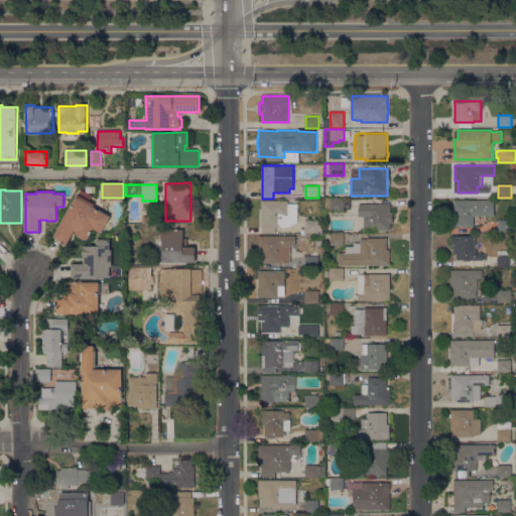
[(76,197),(77,197),(79,195),(95,204),(94,206),(111,216),(102,233),(94,228),(88,239),(86,239),(85,239),(78,236),(78,234),(76,233),(77,232),(75,230),(68,244),(53,237),(76,197)]
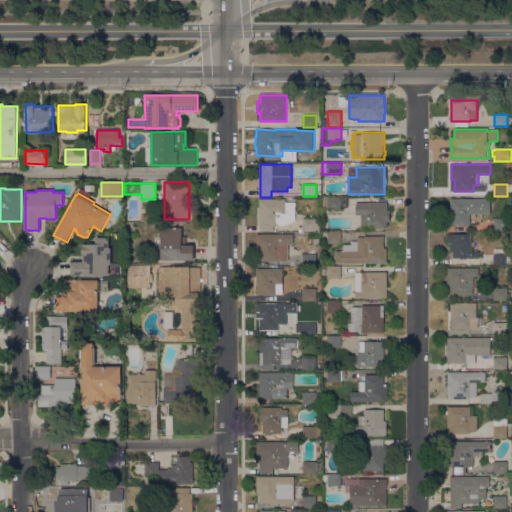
[(322,208),(322,197),(340,197),(340,208),(328,208),(322,208)]
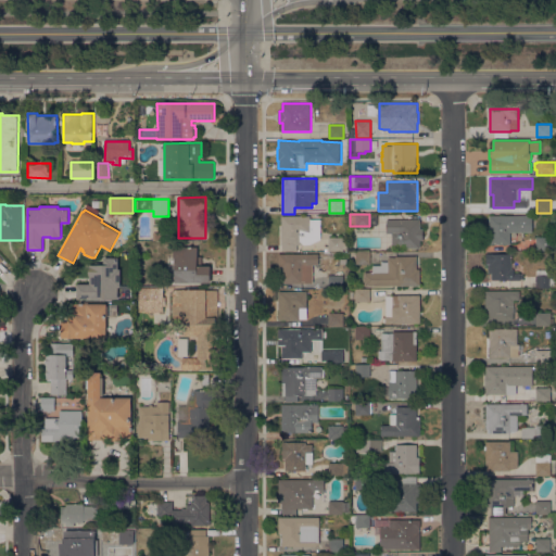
[(298,244),(298,251),(282,251),(282,244),(281,244),(281,216),(310,216),(310,219),(320,219),(320,239),(311,244),(298,244)]
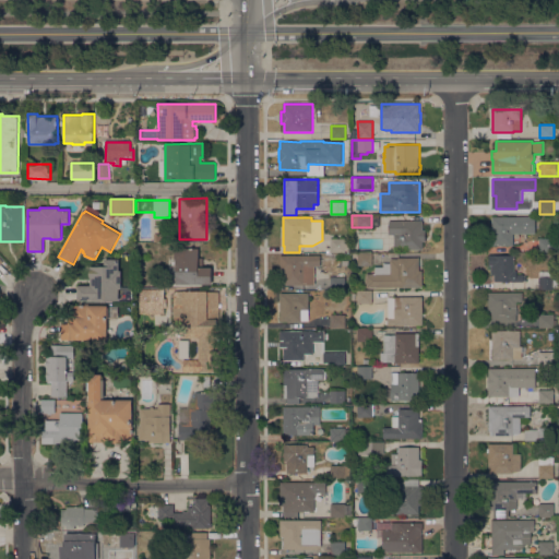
[(491,217),(534,217),(534,234),(513,234),(513,245),(492,246),(491,217)]
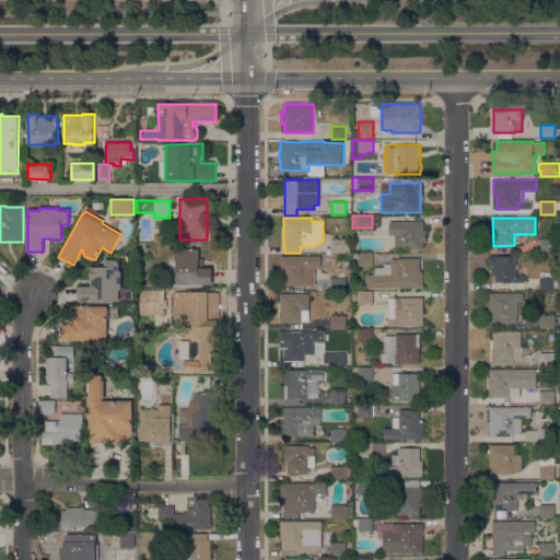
[(423,221),(423,232),(427,232),(427,242),(423,242),(423,249),(395,249),(395,235),(389,235),(389,221),(423,221)]
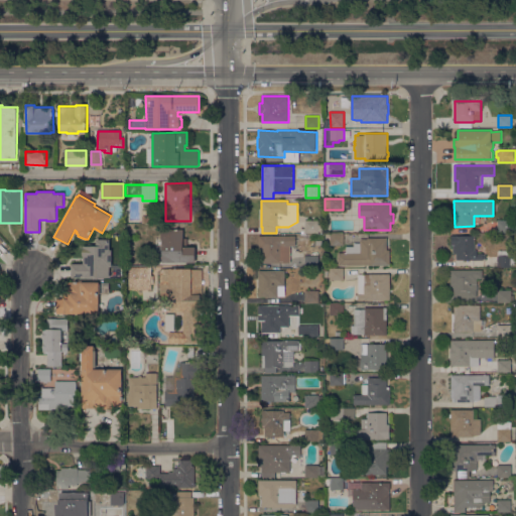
[(511,220),(511,232),(497,232),(497,220),(511,220)]
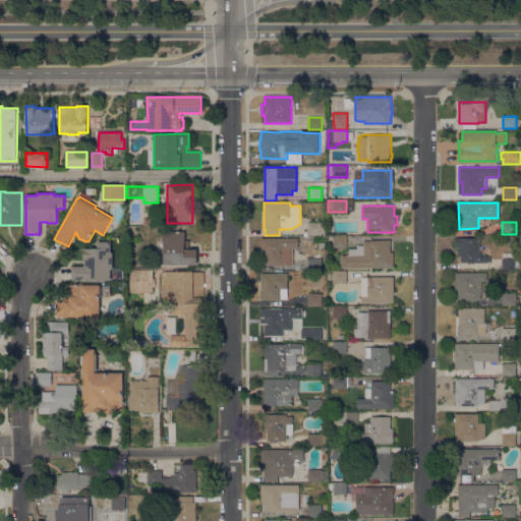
[(325,224),(325,234),(321,234),(321,235),(308,235),(308,223),(322,223),(322,224),(325,224)]
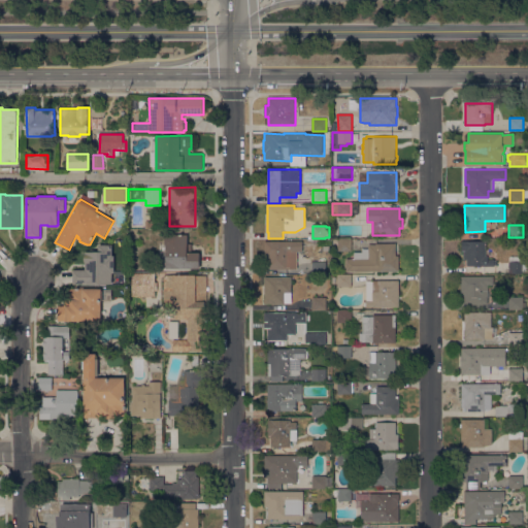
[(165,234),(188,234),(188,252),(200,252),(200,268),(166,268),(166,244),(165,244),(165,234)]
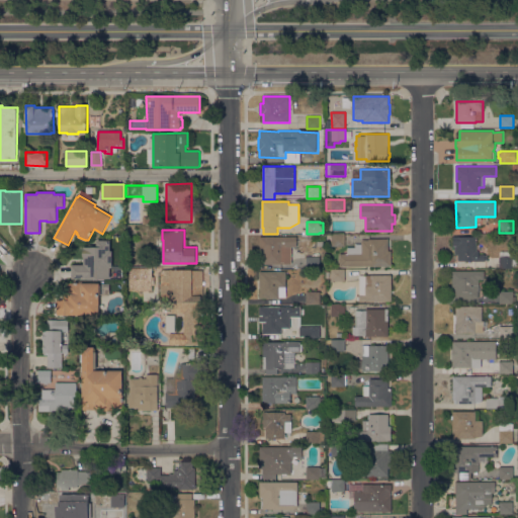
[(331,246),(331,235),(345,235),(345,246),(331,246)]
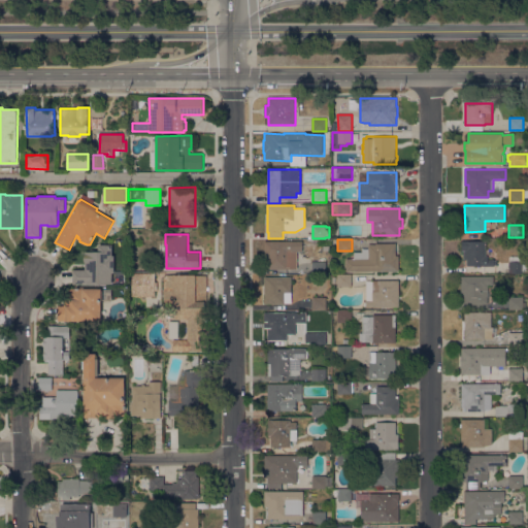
[(467,266),(467,259),(464,259),(464,251),(462,251),(462,240),(486,241),(486,256),(488,256),(488,259),(494,259),(494,261),(497,261),(497,265),(494,265),(494,266),(467,266)]
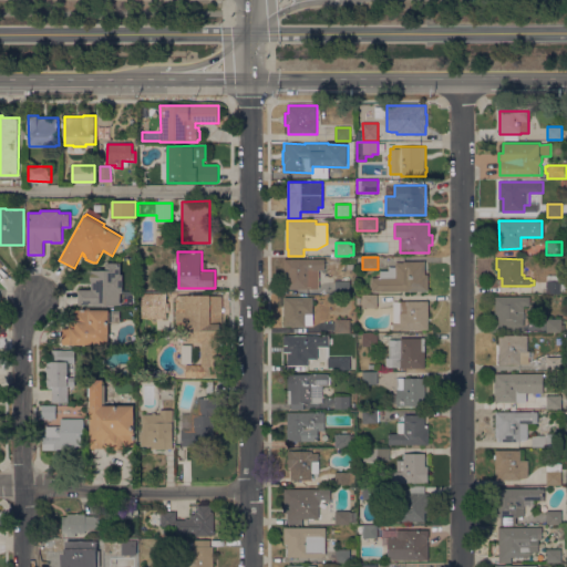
[(325,259),(325,269),(318,269),(318,288),(288,288),(288,276),(285,276),(285,259),(325,259)]
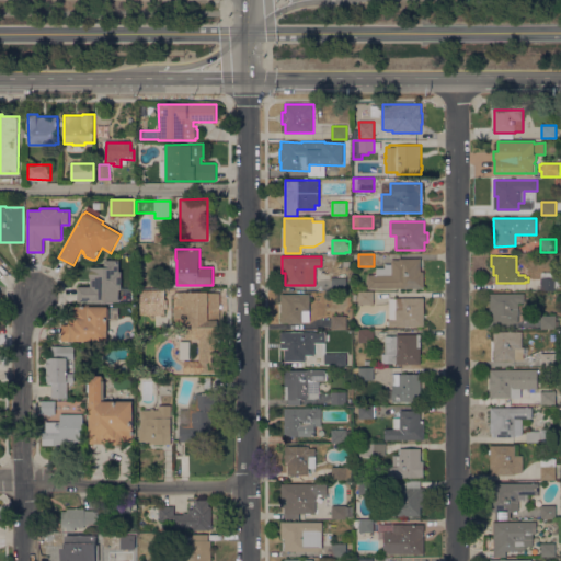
[(368,288),(368,285),(367,284),(367,279),(368,278),(368,275),(376,275),(376,267),(385,267),(385,264),(392,264),(392,260),(399,260),(399,259),(421,259),(421,272),(424,272),(424,288),(368,288)]
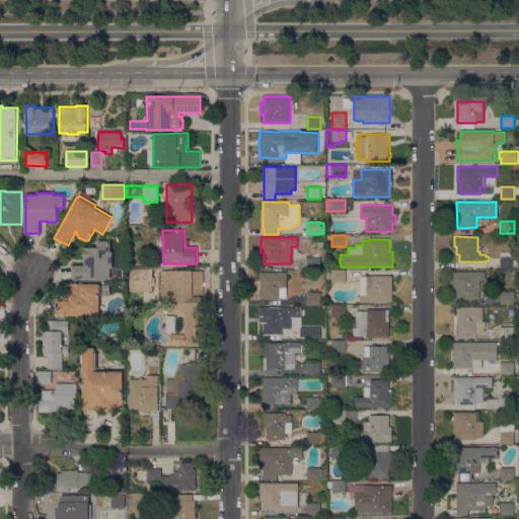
[(72,279),(72,265),(84,265),(84,257),(83,257),(83,248),(84,248),(84,247),(97,247),(97,240),(110,240),(110,251),(113,251),(113,268),(110,268),(110,279),(72,279)]
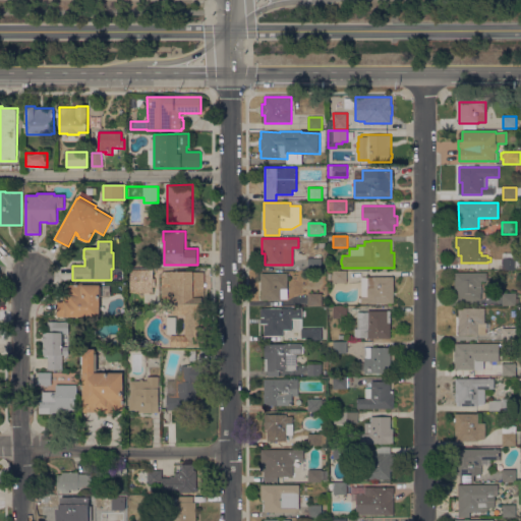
[(519,259),(519,268),(517,268),(517,270),(503,270),(503,257),(503,252),(504,252),(504,251),(513,251),(513,253),(516,253),(516,259),(519,259)]
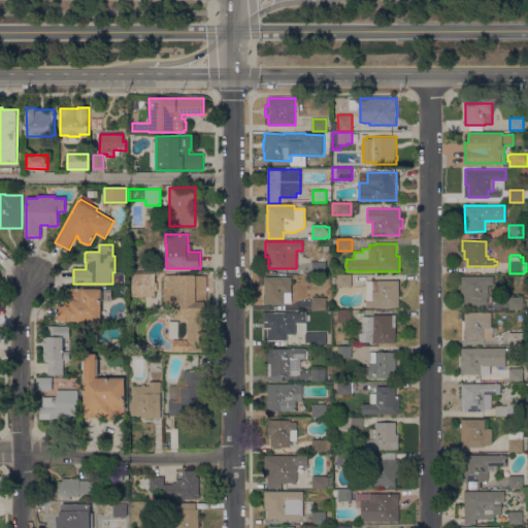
[(326,261),(326,273),(312,273),(312,261),(326,261)]
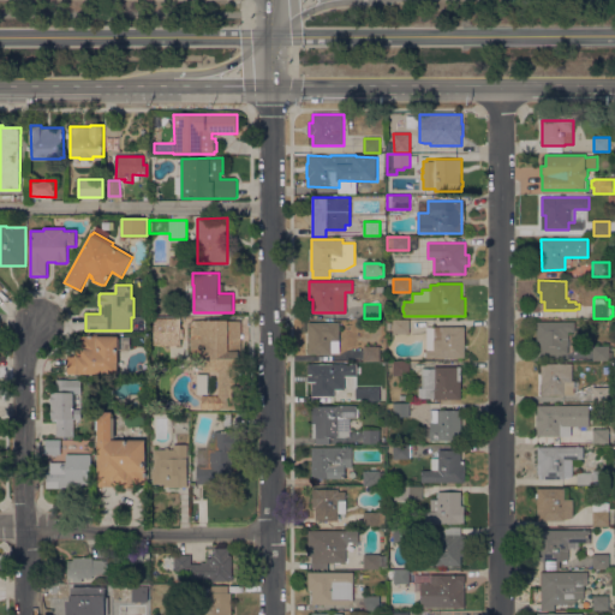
[(154,345),(154,317),(180,317),(180,328),(183,328),(183,339),(180,339),(180,345),(154,345)]
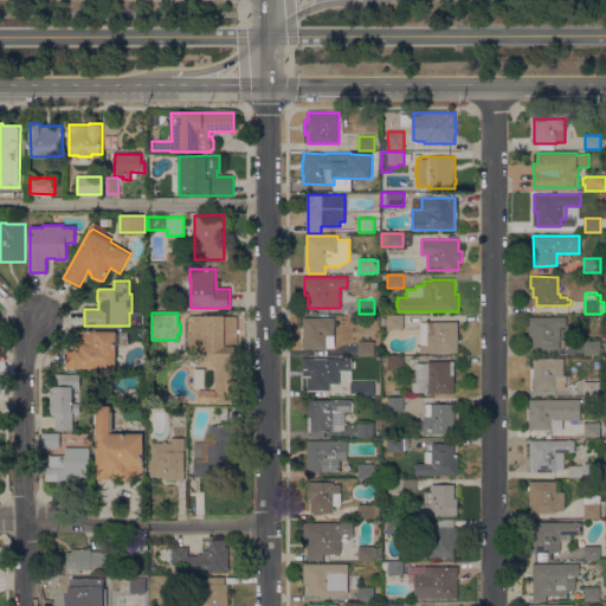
[(238,348),(236,348),(236,358),(238,358),(238,376),(240,376),(240,403),(199,403),(199,391),(216,391),(216,366),(202,366),(202,353),(200,353),(199,349),(188,349),(188,316),(224,315),(224,317),(238,317),(238,348)]
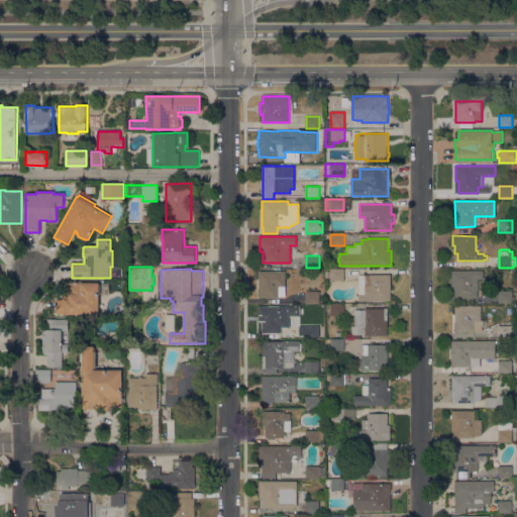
[(330,270),(344,270),(344,281),(330,281),(330,270)]
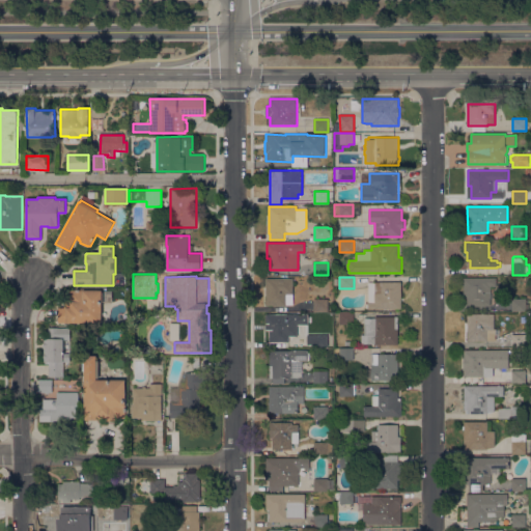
[(464,277),(497,278),(497,286),(491,286),(491,307),(467,307),(467,295),(464,295),(464,277)]
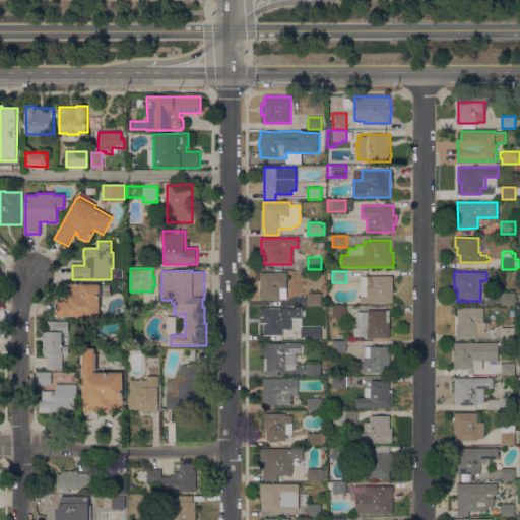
[(261,273),(286,272),(286,299),(261,299),(261,273)]
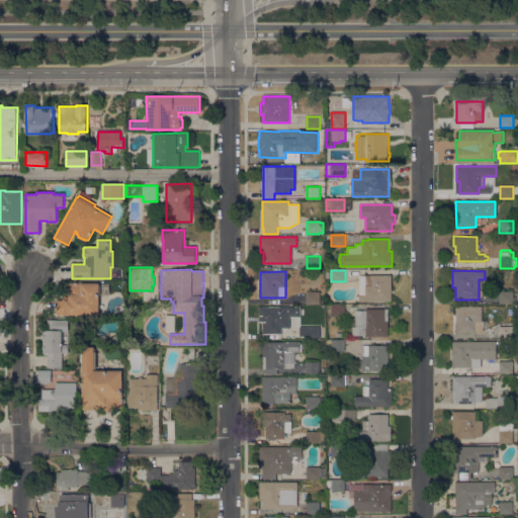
[(358,300),(358,294),(359,294),(359,275),(392,275),(392,300),(358,300)]
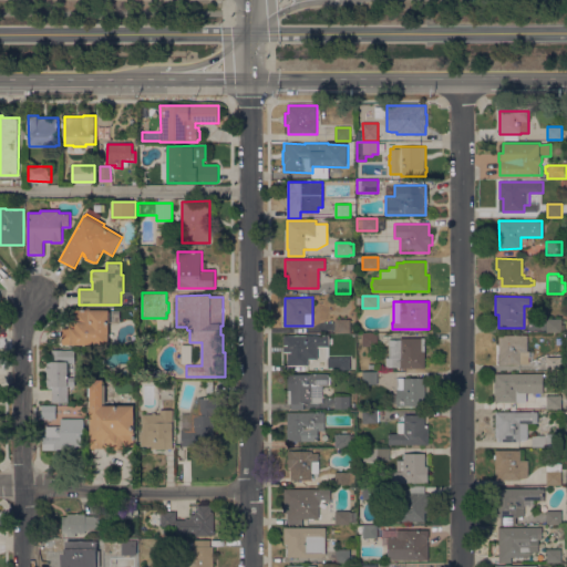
[(62,344),(62,329),(69,329),(69,321),(75,321),(75,310),(85,310),(85,309),(104,309),(109,309),(109,311),(120,310),(120,322),(109,322),(110,344),(62,344)]
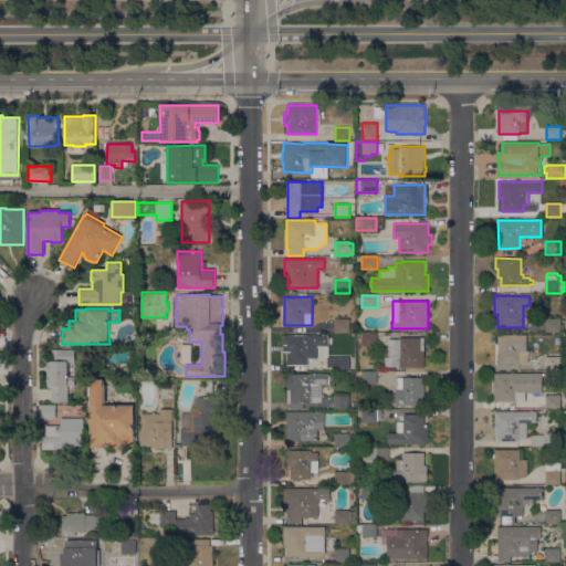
[(335,332),(335,318),(349,318),(349,332),(335,332)]
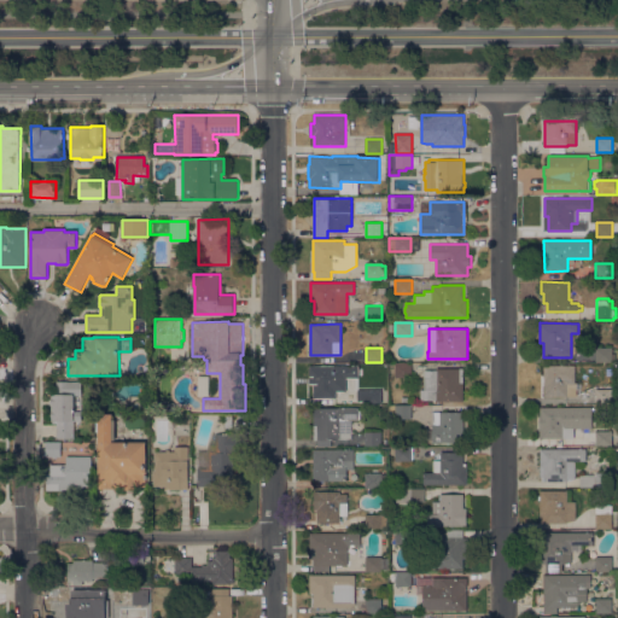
[(595,362),(595,348),(612,348),(612,362),(595,362)]
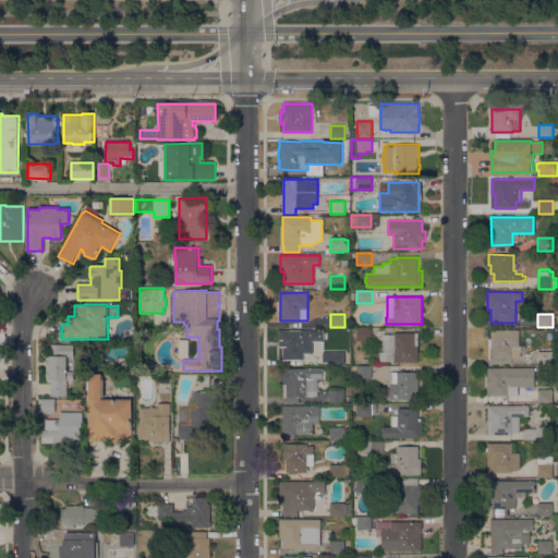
[(356,328),(372,328),(372,340),(358,340),(356,328)]
